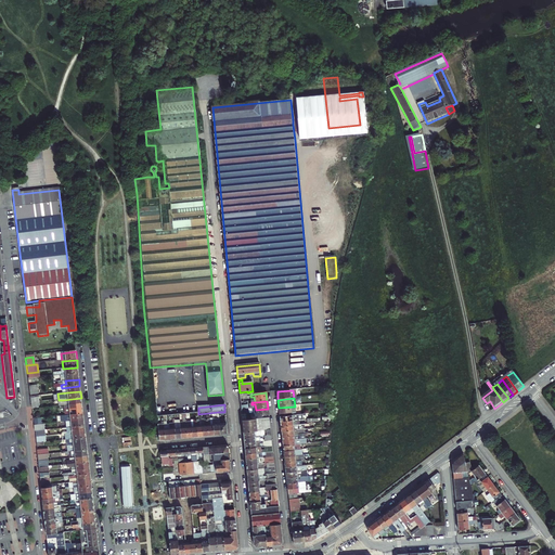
[(280,417),(292,416),(292,414),(296,413),(295,407),(279,408),(280,417)]
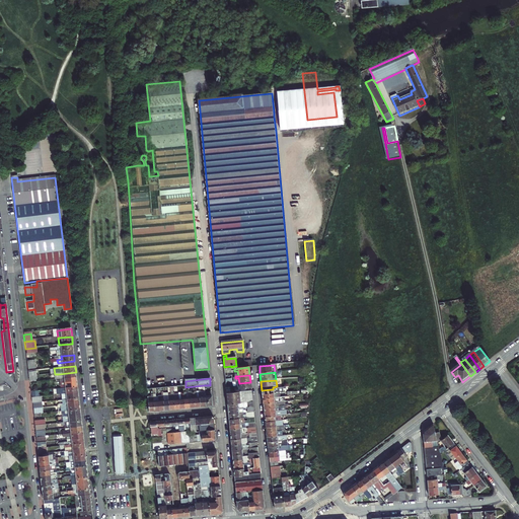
[(250,382),(239,383),(236,383),(236,385),(239,385),(240,390),(251,389),(250,382)]
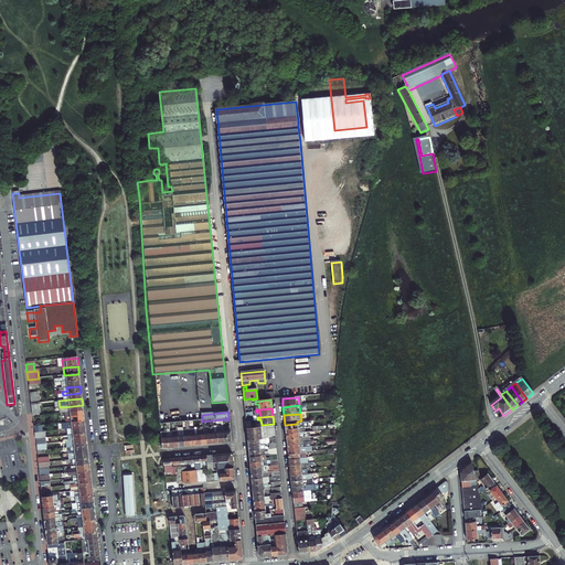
[(62,430),(67,430),(85,428),(85,422),(66,424),(61,425),(62,430)]
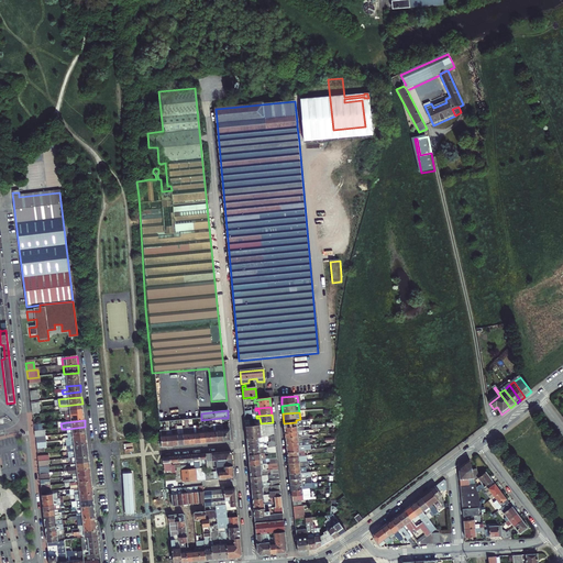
[(245,428),(246,440),(274,437),(273,424),(245,428)]
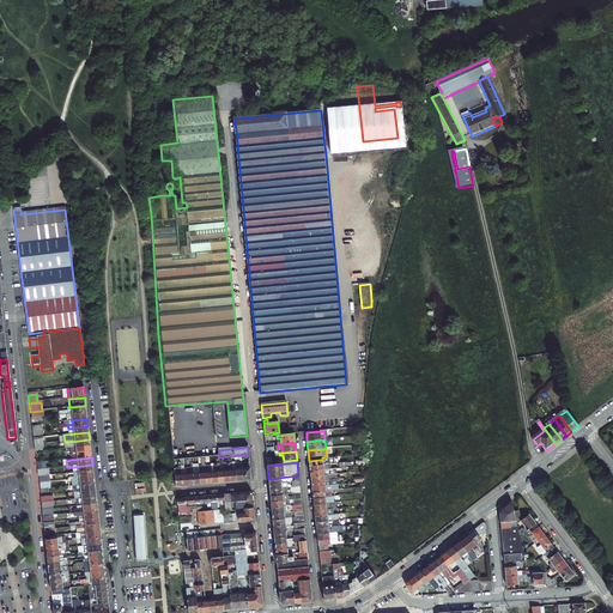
[(175,487),(182,487),(181,475),(181,472),(181,469),(173,469),(175,487)]
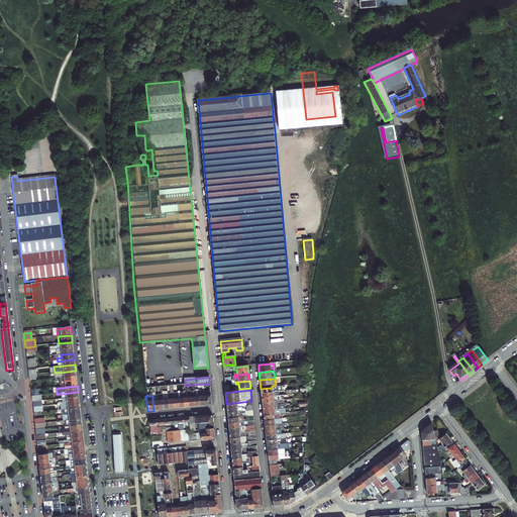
[(251,401),(226,404),(227,409),(252,407),(251,401)]
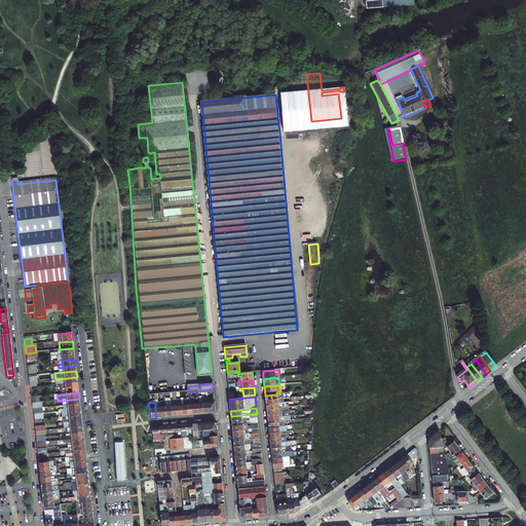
[(191,440),(193,439),(201,438),(218,437),(217,424),(215,423),(193,425),(193,431),(190,431),(191,440)]
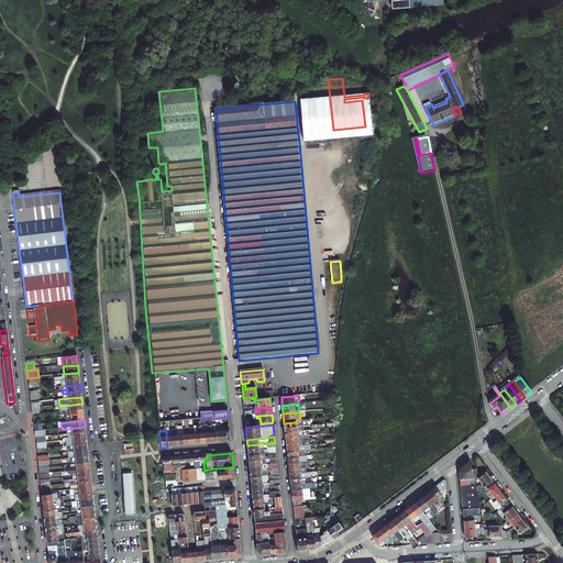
[(249,456),(249,463),(277,460),(276,453),(249,456)]
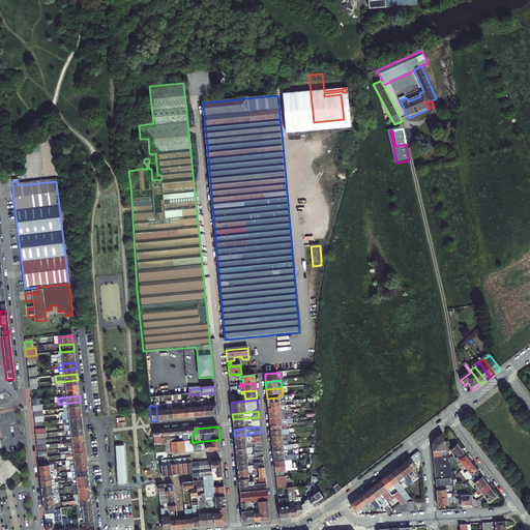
[(431,441),(435,479),(447,478),(451,477),(449,463),(448,460),(443,441),(442,433),(431,441)]
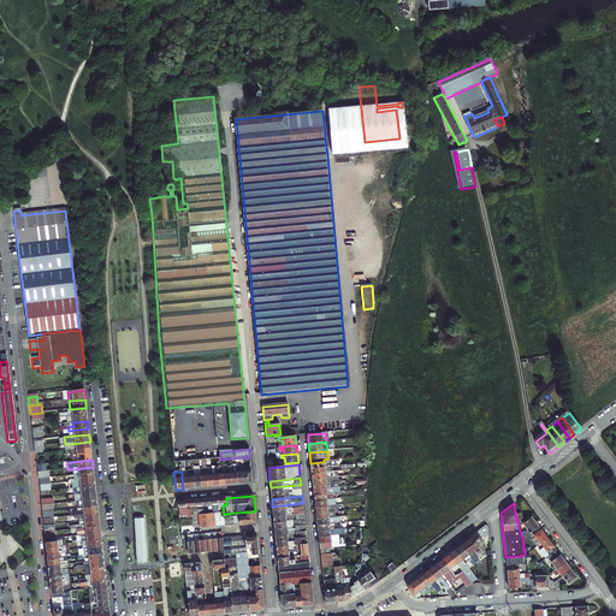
[(178,510),(179,517),(185,517),(185,520),(188,519),(187,509),(178,510)]
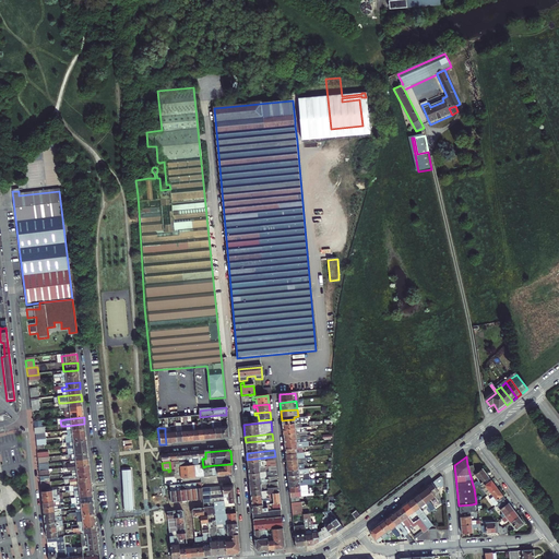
[(230,476),(233,473),(232,468),(232,464),(214,465),(214,470),(203,471),(204,478),(230,476)]
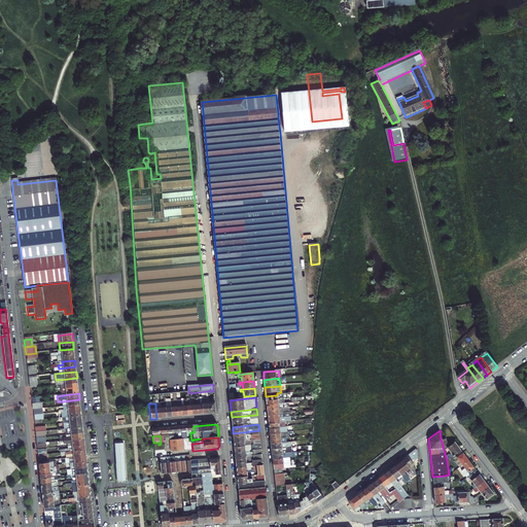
[(446,457),(447,460),(454,455),(460,450),(454,442),(448,446),(446,437),(441,438),(446,457)]
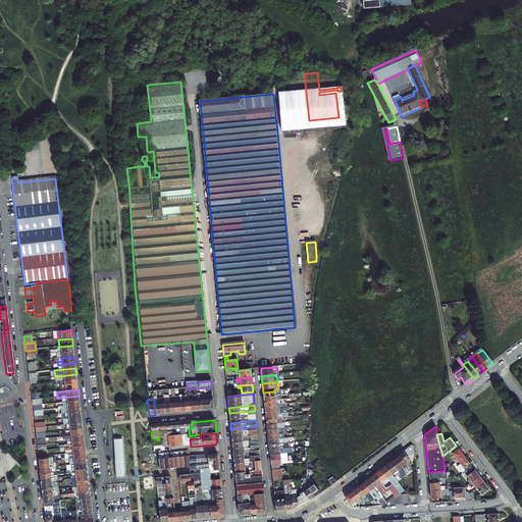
[(177,448),(191,447),(190,436),(186,436),(186,435),(168,437),(169,448),(177,448)]
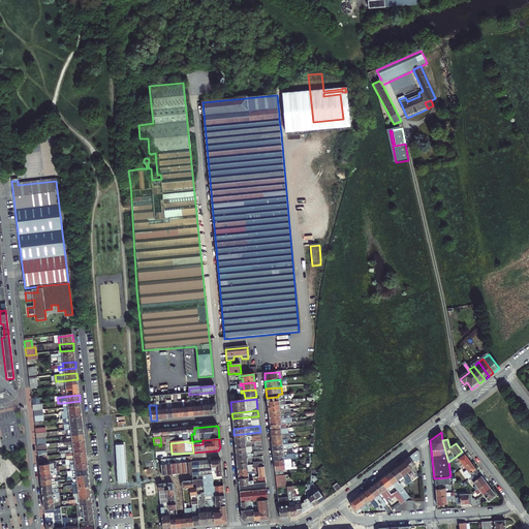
[(64,453),(64,456),(86,453),(85,446),(72,448),(73,452),(68,452),(64,453)]
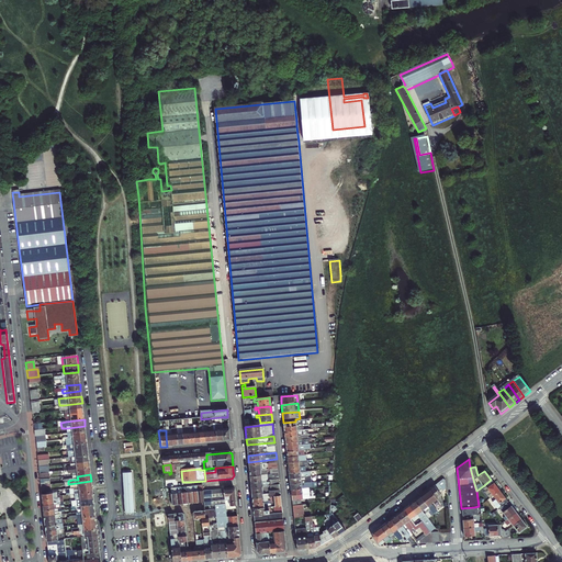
[(133,474),(124,474),(126,515),(135,515),(133,474)]
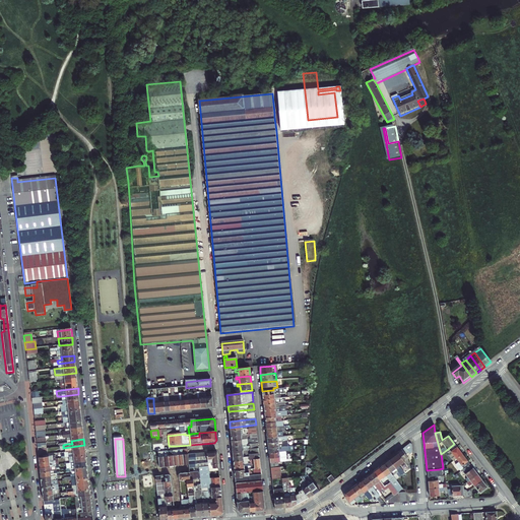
[(409,469),(410,468),(406,454),(409,452),(410,453),(412,451),(412,444),(410,442),(397,452),(404,461),(409,469)]
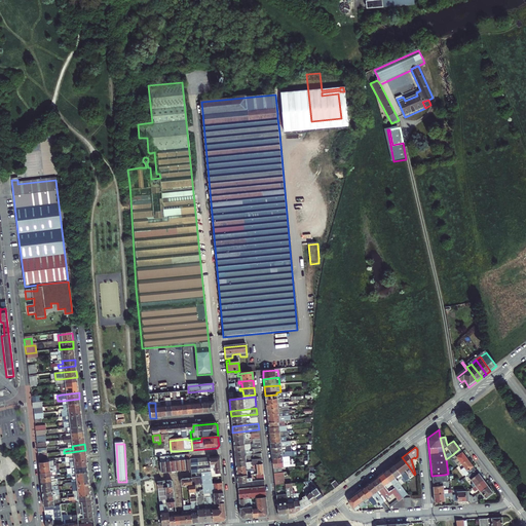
[(457,466),(460,464),(466,459),(459,449),(453,454),(456,458),(453,460),(457,466)]
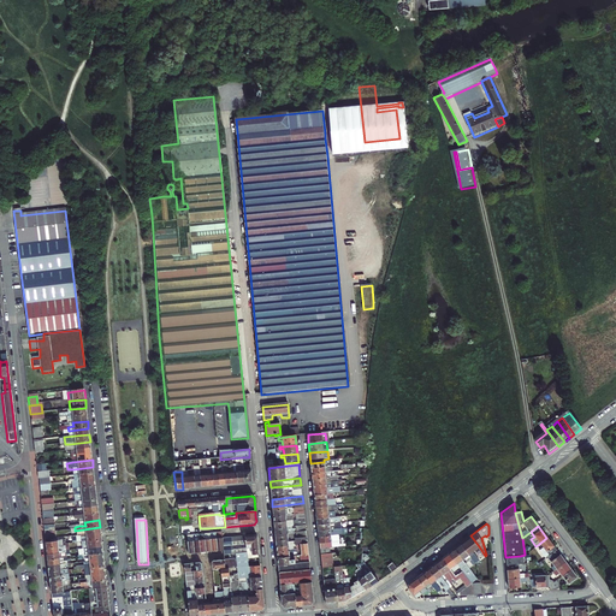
[(471,535),(461,543),(475,563),(479,561),(473,551),(479,546),(471,535)]
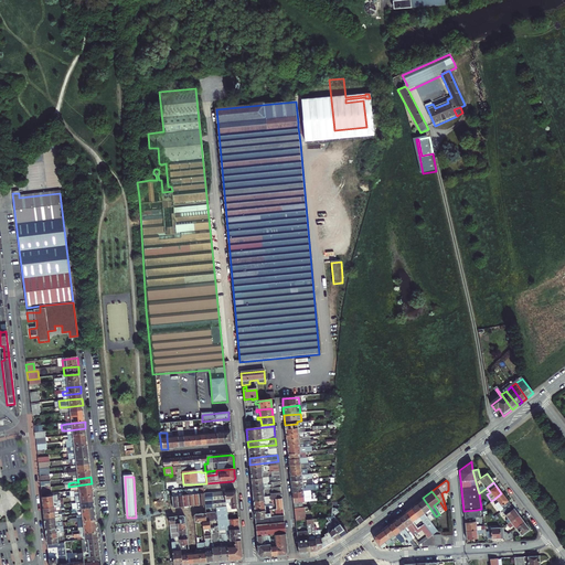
[(234,492),(225,493),(226,503),(226,508),(227,511),(237,510),(236,493),(234,492)]
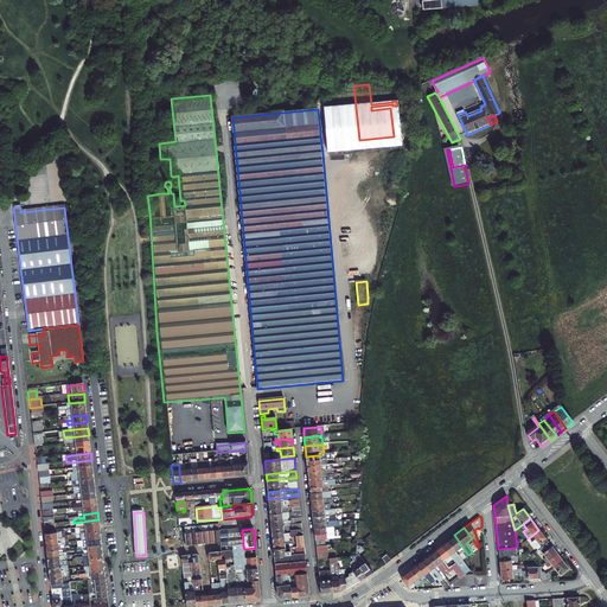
[(332,529),(314,531),(314,538),(315,542),(327,541),(333,541),(332,529)]
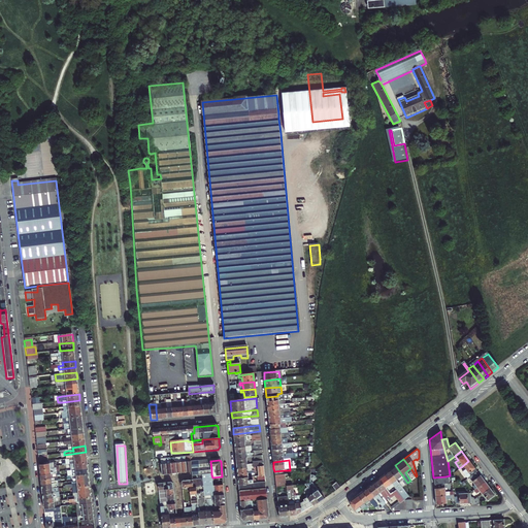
[(203,461),(191,462),(192,472),(192,476),(199,476),(198,469),(204,468),(203,461)]
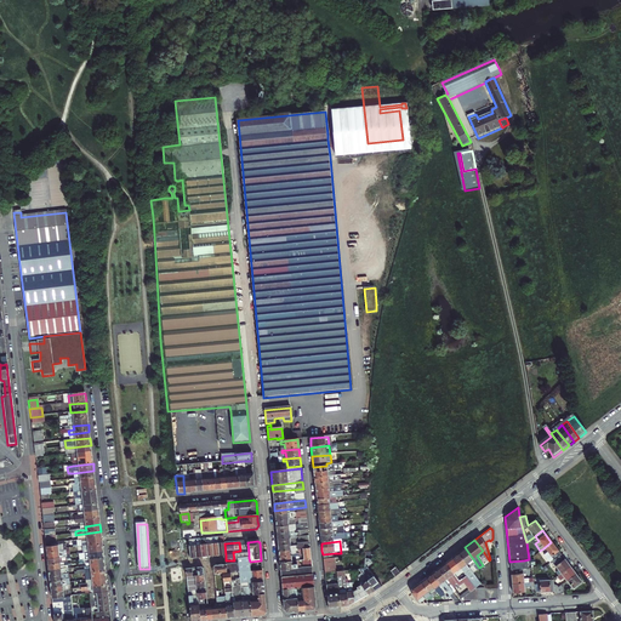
[(249,553),(248,542),(239,542),(240,551),(233,552),(234,560),(238,559),(249,558),(249,553)]
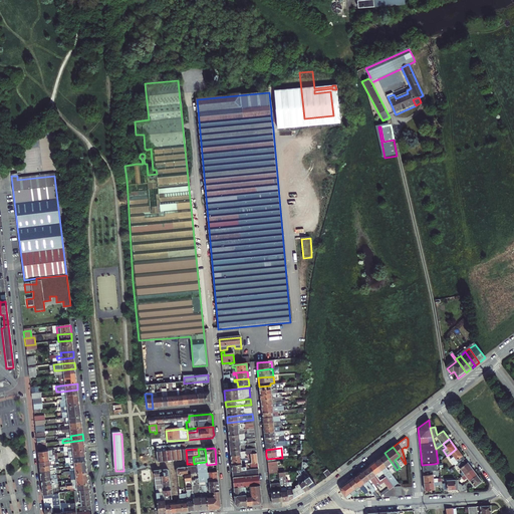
[(464,460),(456,449),(450,454),(457,464),(459,463),(463,460),(464,460)]
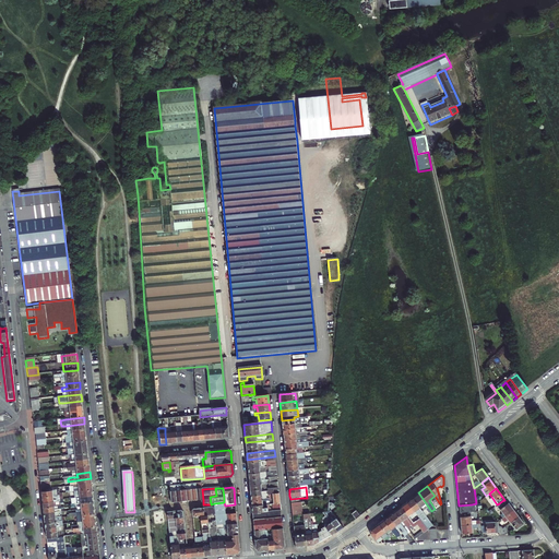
[(40,494),(43,504),(59,502),(58,491),(40,494)]
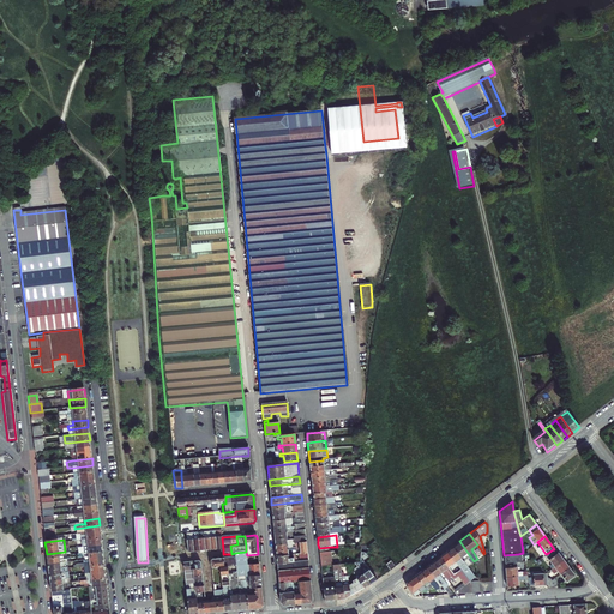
[(475,565),(474,561),(459,541),(453,546),(462,558),(463,555),(468,561),(469,560),(473,566),(475,565)]
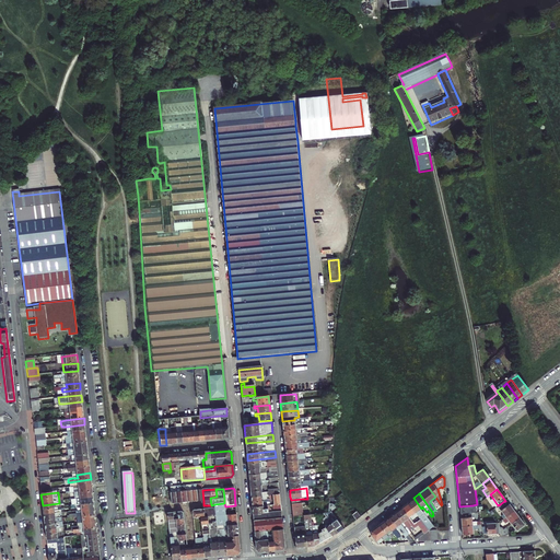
[(413,498),(408,502),(421,520),(422,521),(429,529),(434,525),(421,509),(413,498)]
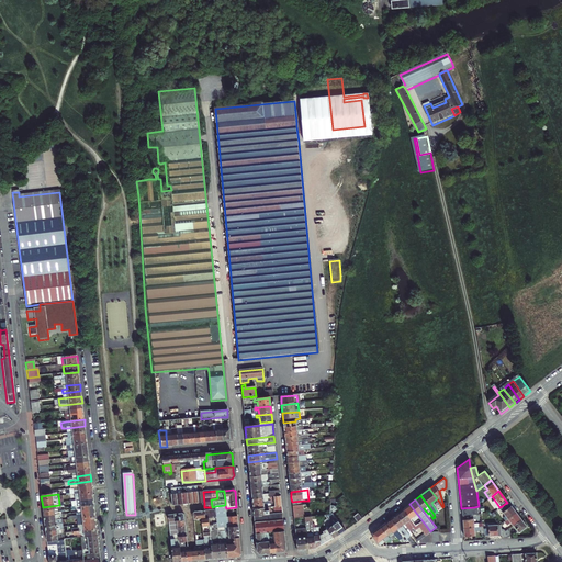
[(498,508),(507,520),(516,514),(510,507),(509,507),(506,503),(502,506),(499,507),(498,508)]
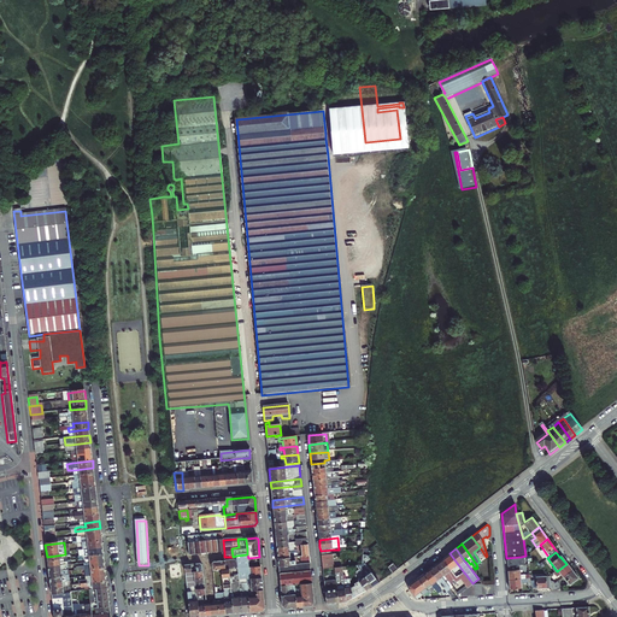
[(464,573),(450,553),(442,559),(457,577),(459,575),(454,568),(457,566),(462,573),(460,574),(462,575),(464,573)]
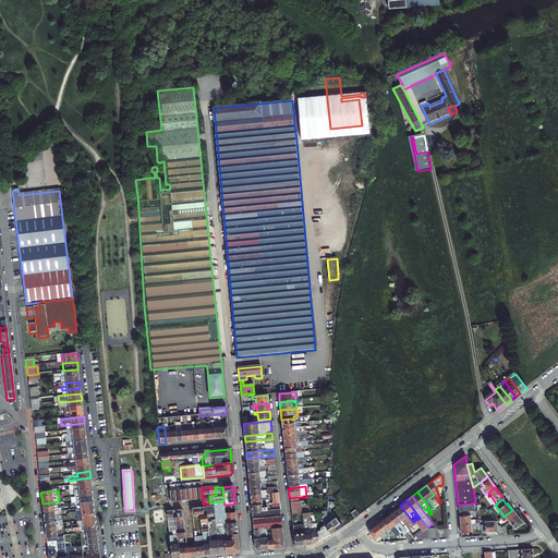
[(223,529),(222,525),(237,524),(235,513),(226,514),(225,505),(223,501),(214,502),(215,508),(216,514),(216,525),(221,525),(221,529),(223,529)]
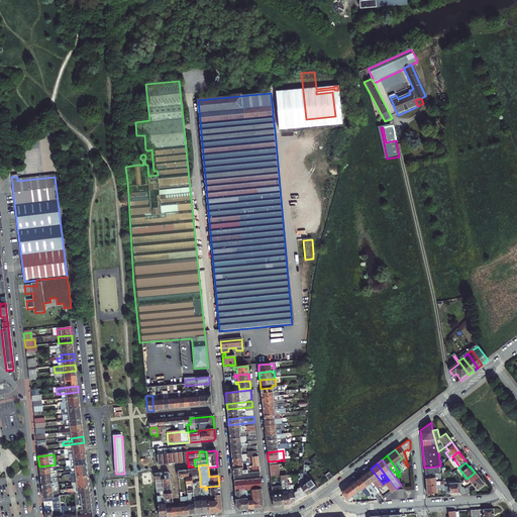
[(424,468),(424,475),(435,473),(437,473),(441,473),(440,466),(436,467),(424,468)]
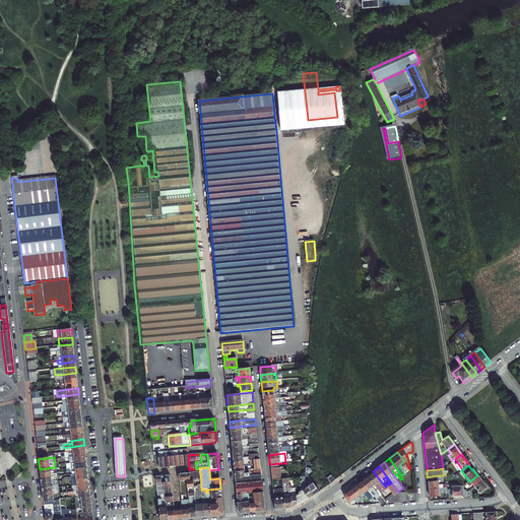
[(234,472),(235,478),(261,475),(261,469),(255,470),(253,470),(251,470),(234,472)]
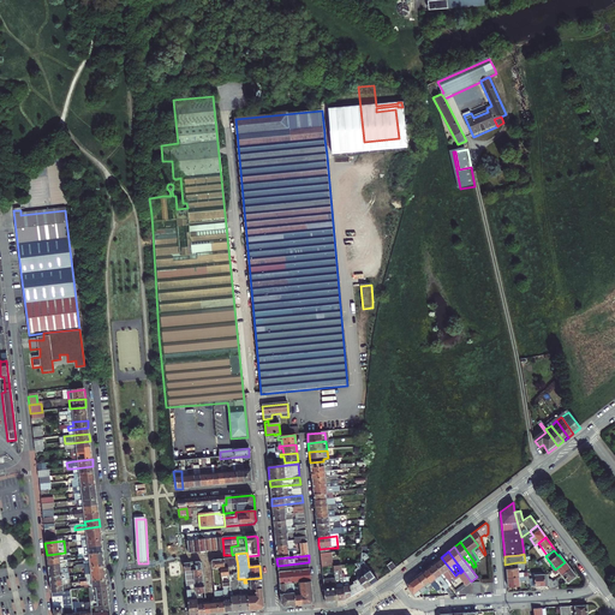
[(332,555),(329,555),(320,555),(322,569),(333,568),(332,555)]
